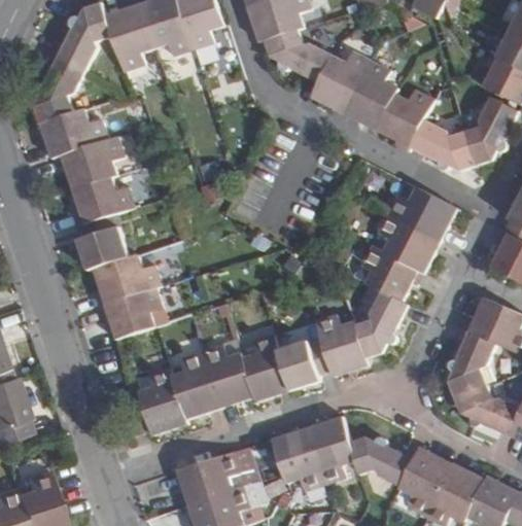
[(171,56),(190,50),(173,0),(143,0),(136,2),(151,49),(168,45),(171,56)]
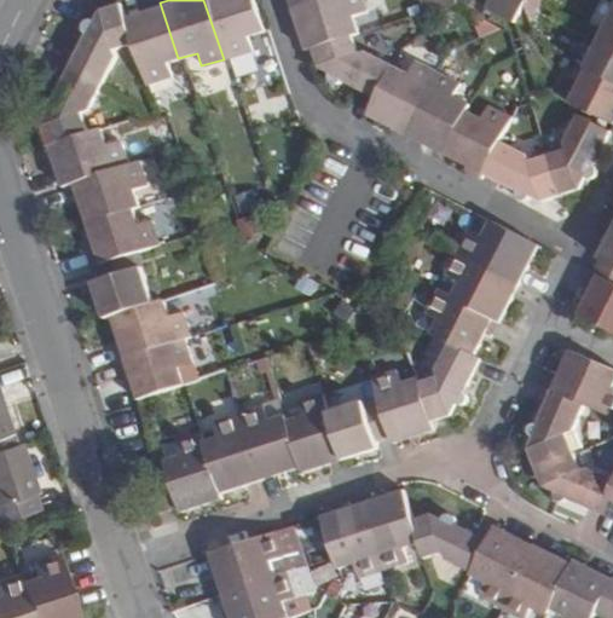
[(246,36),(261,33),(249,0),(203,0),(224,59),(249,51),(246,36)]
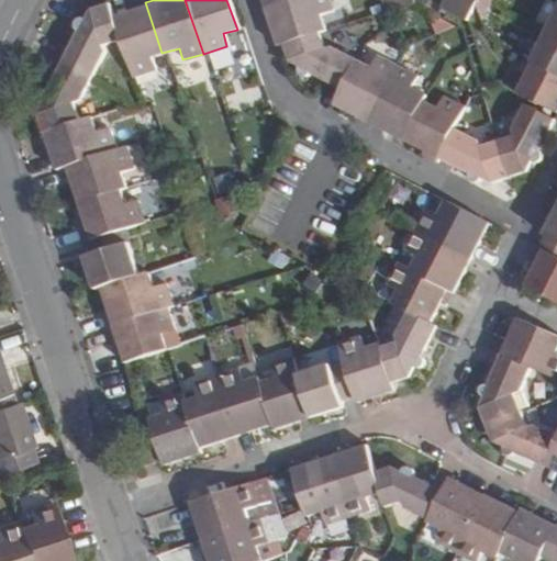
[(275,44),(279,42),(314,31),(324,27),(318,12),(330,9),(326,0),(283,0),(262,7),(275,44)]
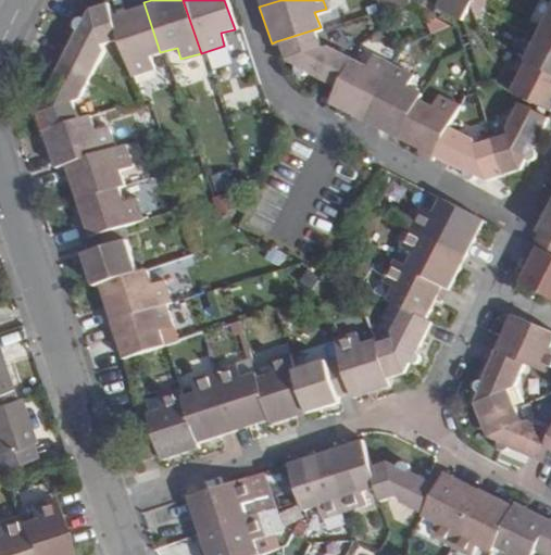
[(408,4),(405,0),(374,0),(379,13),(408,4)]
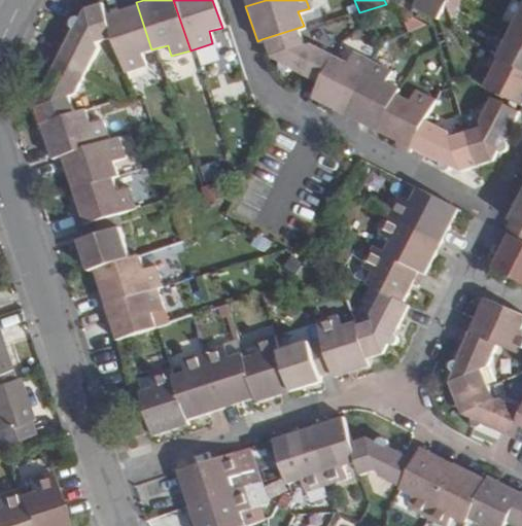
[(412,0),(409,6),(433,20),(443,0),(412,0)]
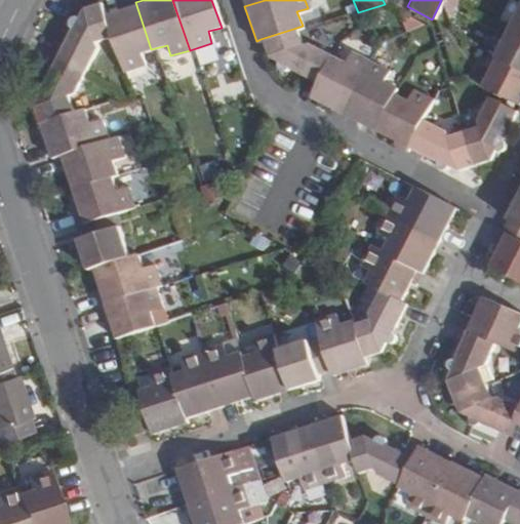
[(94,42),(110,37),(102,13),(98,2),(80,6),(77,15),(74,13),(70,14),(67,16),(64,19),(64,23),(64,26),(66,28),(69,29),(55,55),(85,69),(95,48),(94,42)]
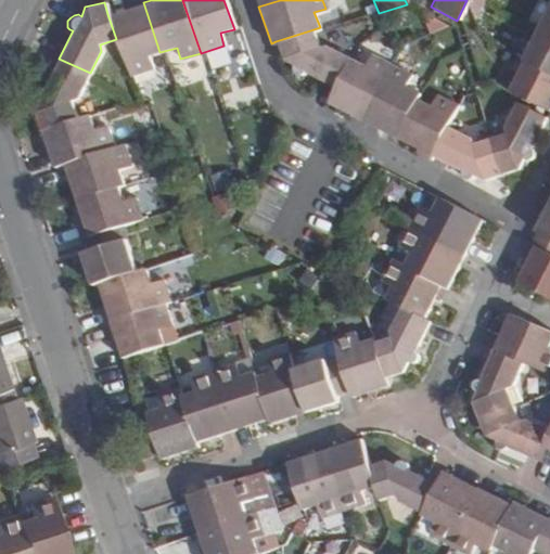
[(146,55),(160,52),(143,2),(107,14),(116,39),(128,77),(151,69),(146,55)]
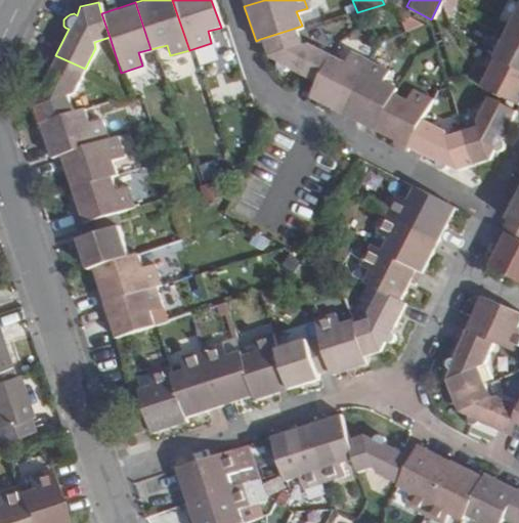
[(518,37),(518,8),(507,32),(518,37)]
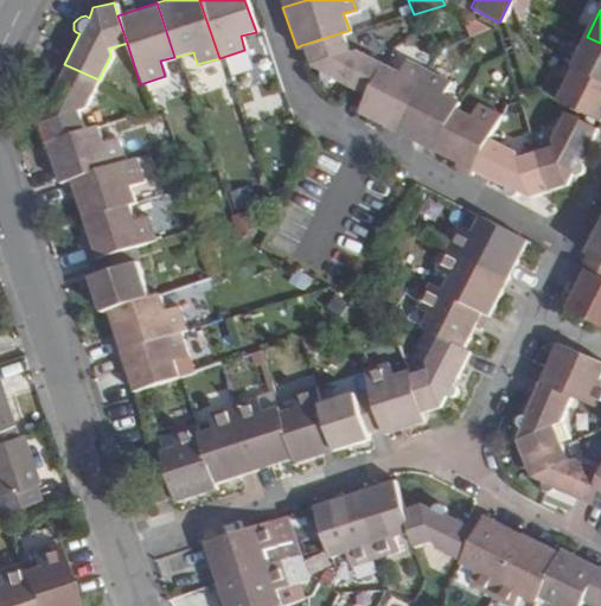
[(346,51),(339,33),(301,45),(306,62),(319,70),(318,71),(318,75),(319,77),(321,80),(325,80),(328,78),(331,76),(365,94),(382,62),(355,48),(346,51)]
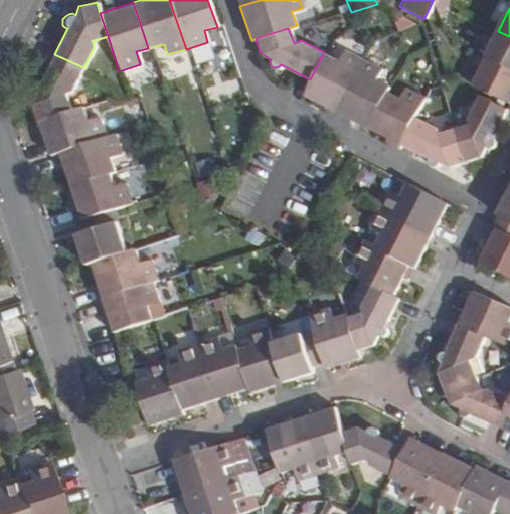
[(509,69),(509,36),(498,31),(485,57),(509,69)]
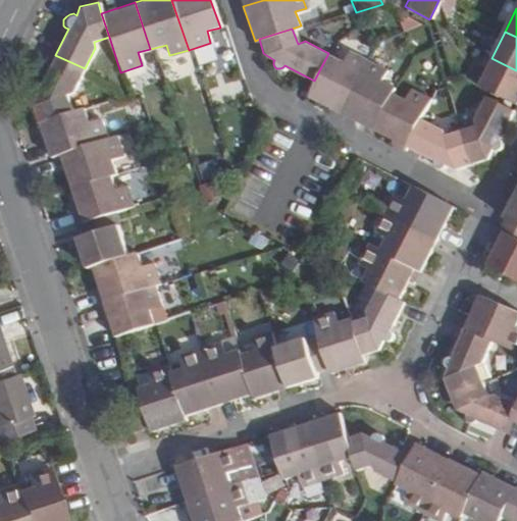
[(342,60),(328,53),(314,81),(308,95),(340,112),(367,57),(350,48),(342,60)]
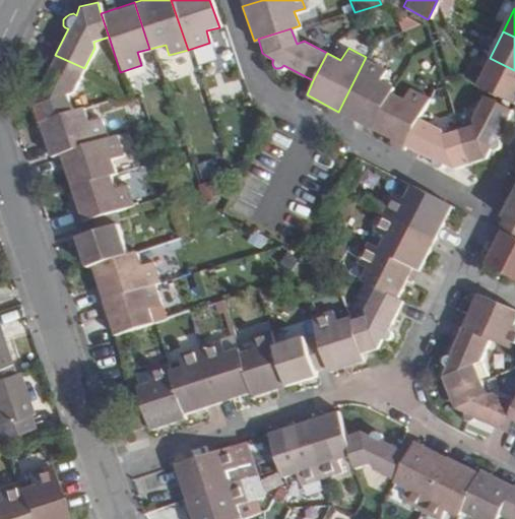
[(66,94),(72,93),(84,68),(55,55),(41,82),(39,82),(36,82),(33,84),(31,85),(31,87),(31,90),(33,92),(35,94),(37,94),(33,104),(38,120),(71,110),(66,94)]
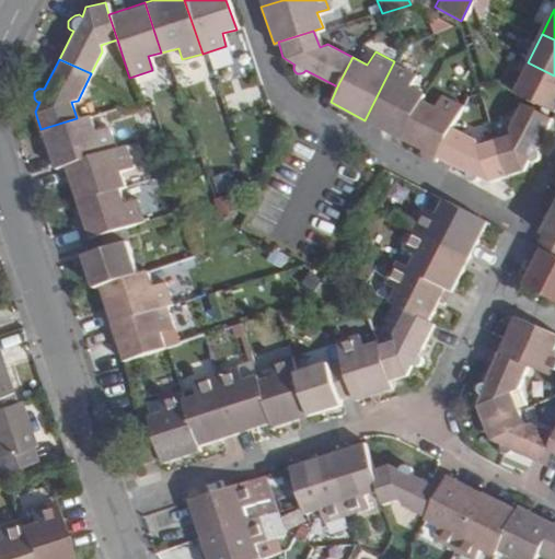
[(365,120),(399,139),(419,99),(421,93),(408,85),(416,73),(394,61),(365,120)]
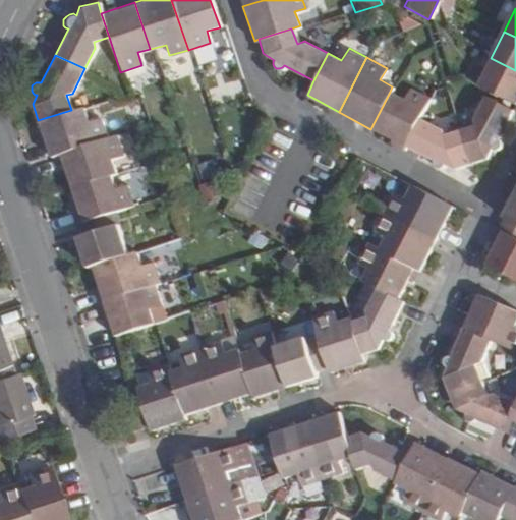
[(476,85),(512,104),(515,96),(515,70),(491,58),(476,85)]
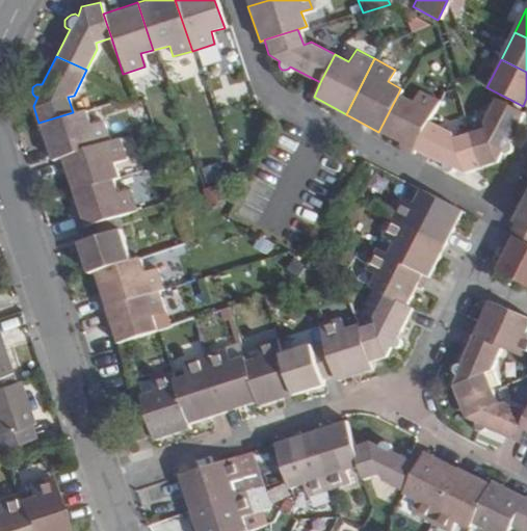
[(410,152),(412,149),(427,120),(438,99),(419,89),(412,101),(398,94),(378,132),(398,141),(396,145),(410,152)]
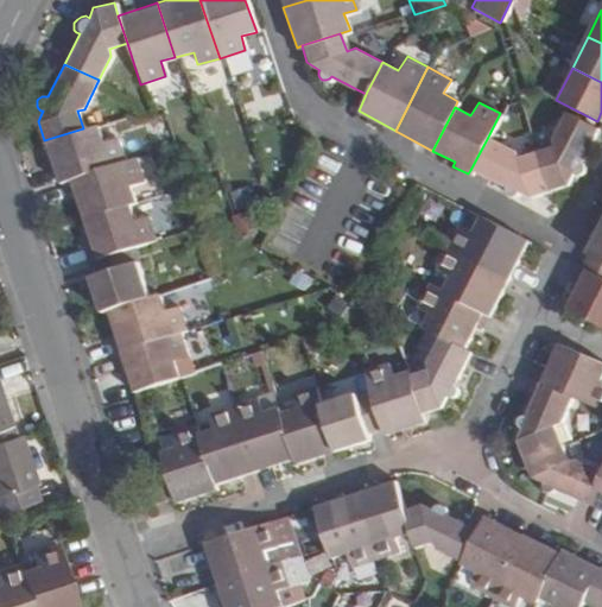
[(550,137),(552,144),(534,150),(546,190),(564,185),(571,171),(574,171),(577,171),(580,168),(580,165),(577,163),(594,128),(564,112),(550,137)]
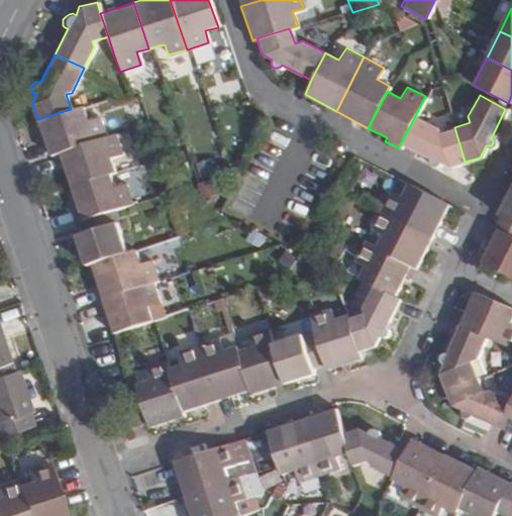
[(37,119),(48,156),(57,152),(104,137),(98,117),(85,120),(81,105),(71,109),(37,119)]
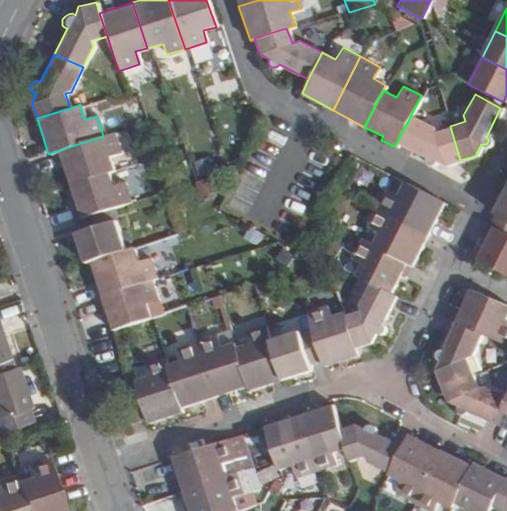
[(443,165),(460,160),(450,126),(434,131),(433,126),(411,115),(396,143),(423,157),(424,158),(424,161),(426,163),(429,163),(432,163),(433,159),(443,165)]
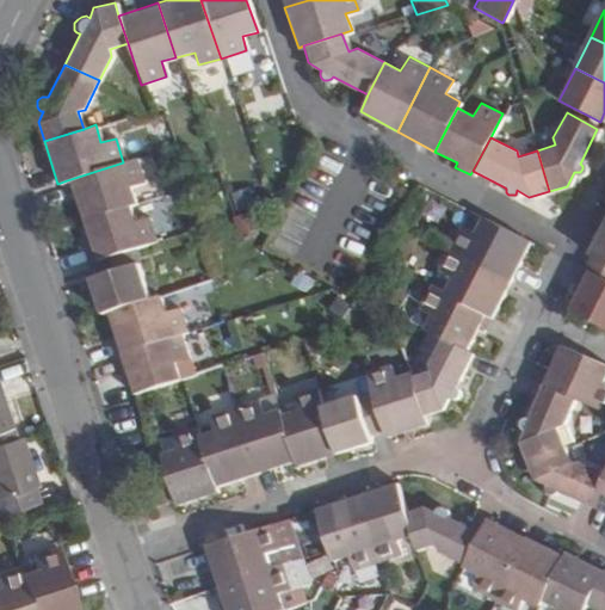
[(123,162),(67,180),(80,222),(129,205),(136,203),(130,186),(143,180),(135,158),(123,162)]
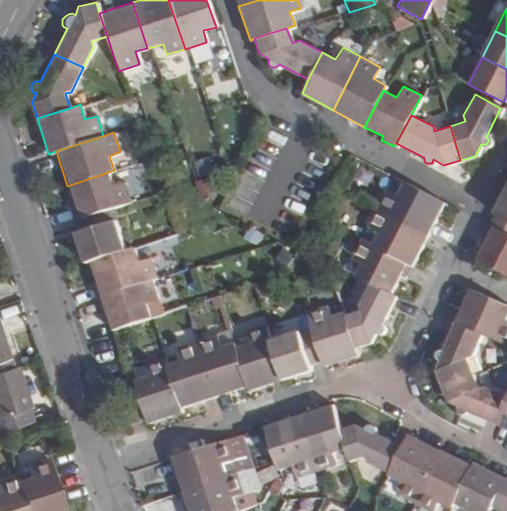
[(73,203),(70,204),(75,219),(108,209),(132,201),(124,179),(111,184),(108,172),(67,186),(73,203)]
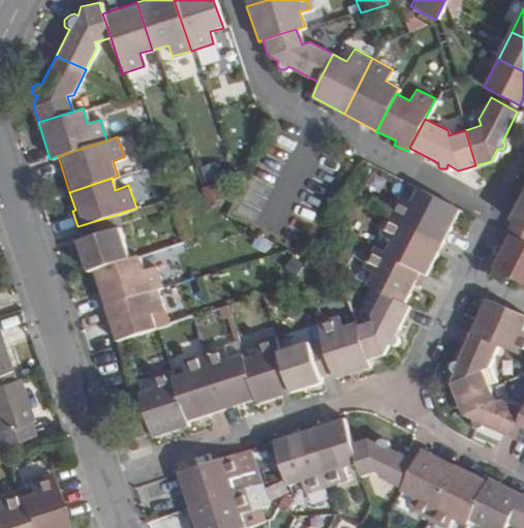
[(387,216),(440,242),(457,209),(414,188),(408,202),(397,195),(387,216)]
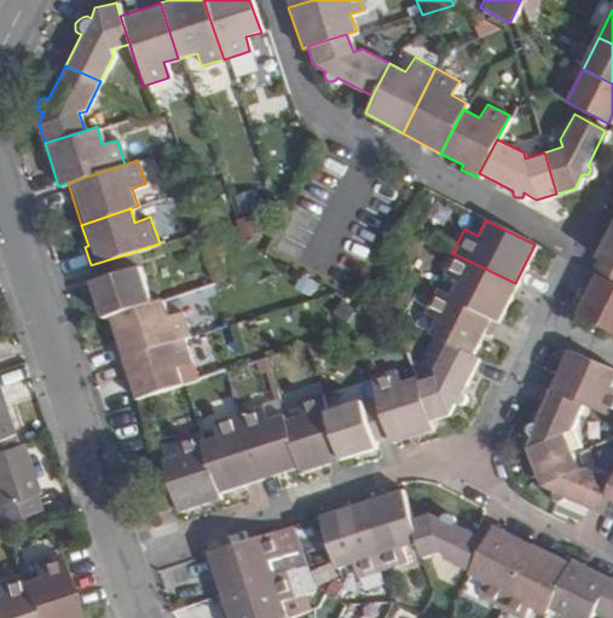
[(612,225),(588,271),(612,286),(612,225)]
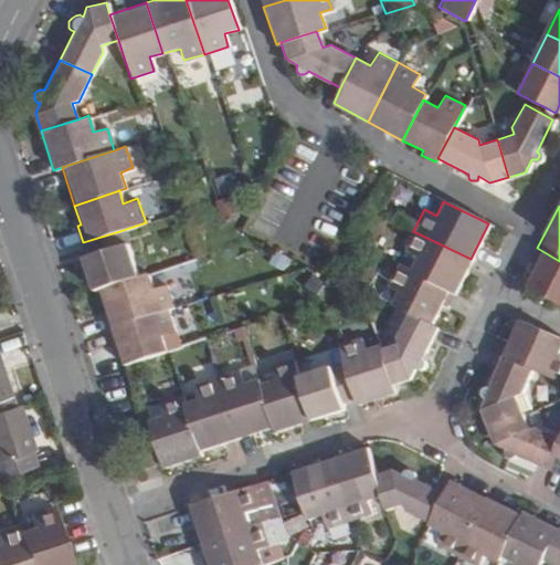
[(124,243),(119,231),(83,242),(86,255),(81,257),(92,291),(97,289),(139,274),(129,242),(124,243)]
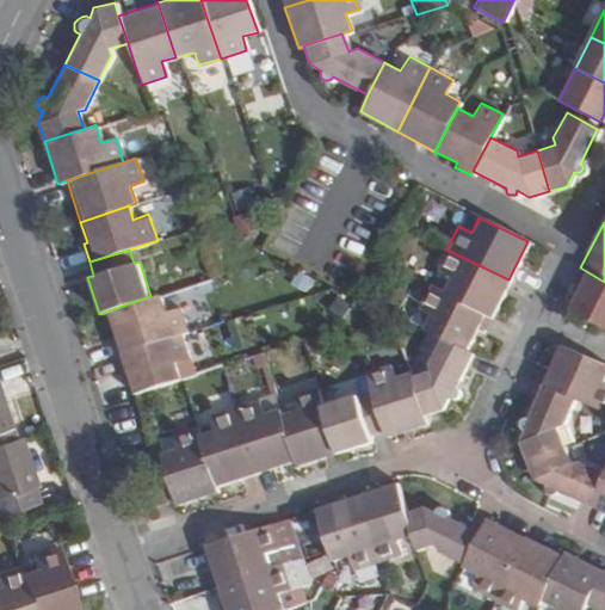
[(491,318),(508,279),(446,250),(437,270),(449,277),(442,293),(489,316),(491,318)]
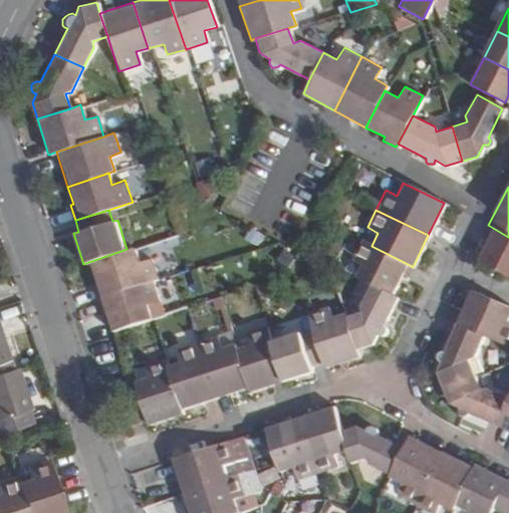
[(508,237),(488,225),(481,238),(486,241),(477,260),(508,276),(508,237)]
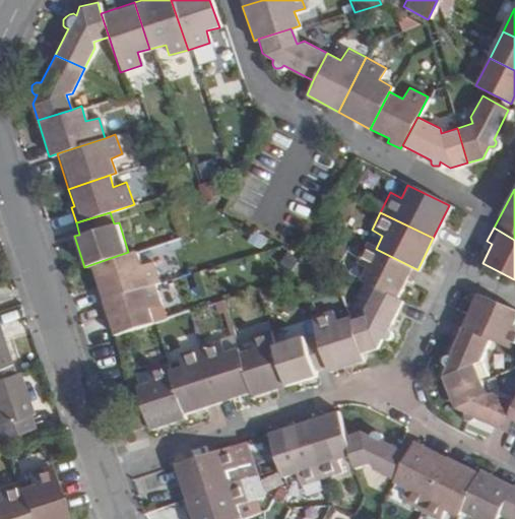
[(410,281),(416,269),(376,249),(365,243),(355,262),(365,267),(359,280),(374,288),(394,299),(395,297),(404,277),(410,281)]
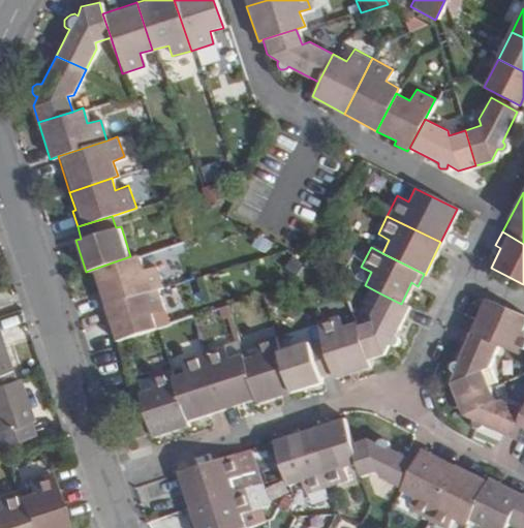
[(130,256),(91,270),(103,305),(158,287),(163,285),(157,262),(144,268),(139,253),(130,256)]
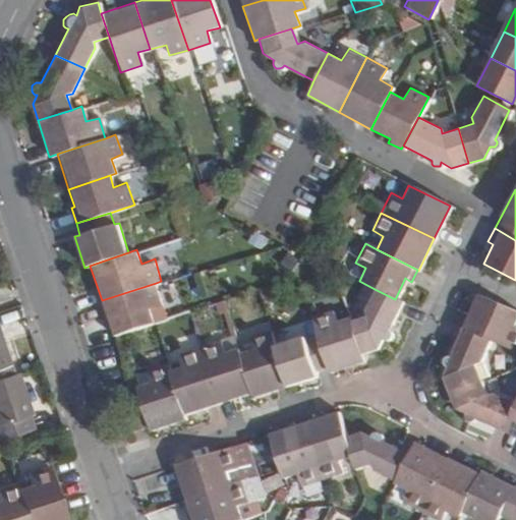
[(162,303),(156,283),(102,300),(97,301),(101,315),(110,312),(117,335),(152,323),(156,322),(152,307),(162,303)]
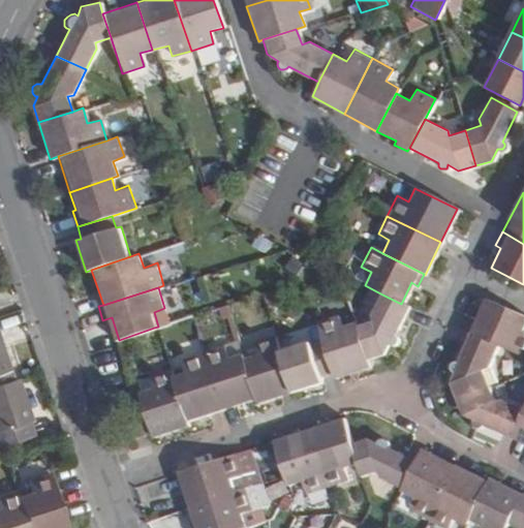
[(368,316),(371,323),(356,328),(365,358),(382,352),(387,344),(389,345),(392,345),(395,344),(398,340),(396,336),(394,334),(408,305),(402,302),(401,304),(380,293),(368,316)]
